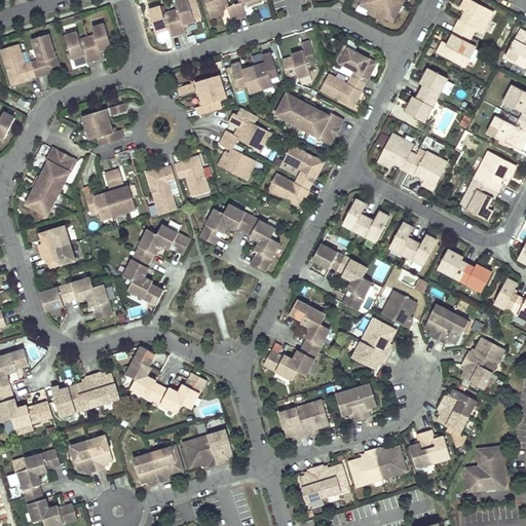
[(178,0),(177,1),(179,8),(172,10),(179,34),(186,31),(184,24),(196,21),(190,0),(178,0)]
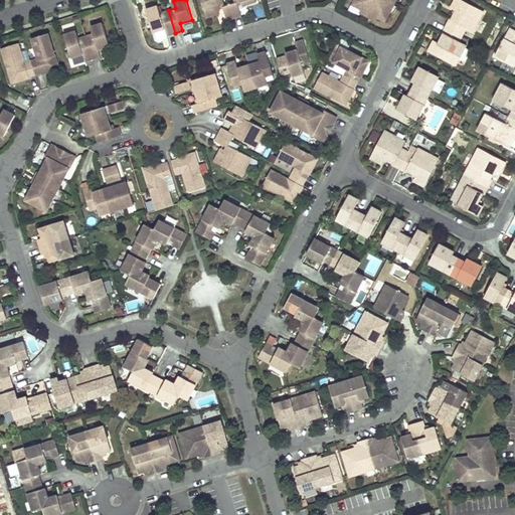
[(223,6),(227,18),(234,16),(230,4),(225,5),(223,0),(201,0),(206,15),(217,12),(216,8),(223,6)]
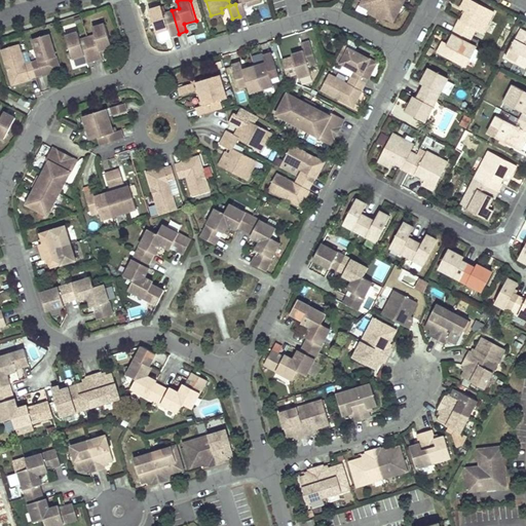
[(261,0),(239,0),(240,2),(235,4),(239,16),(247,14),(242,2),(249,0),(250,0),(252,3),(262,0),(261,0)]
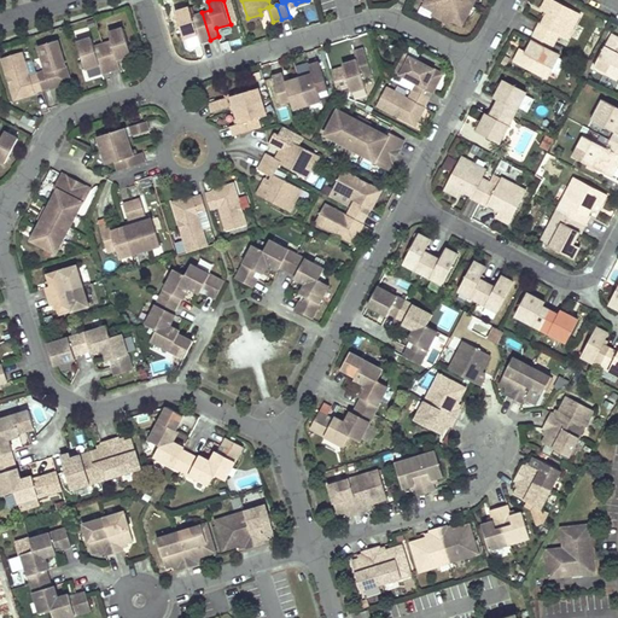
[(426,0),(424,5),(435,11),(432,15),(449,23),(452,19),(462,25),(473,5),(472,5),(473,0),(426,0)]
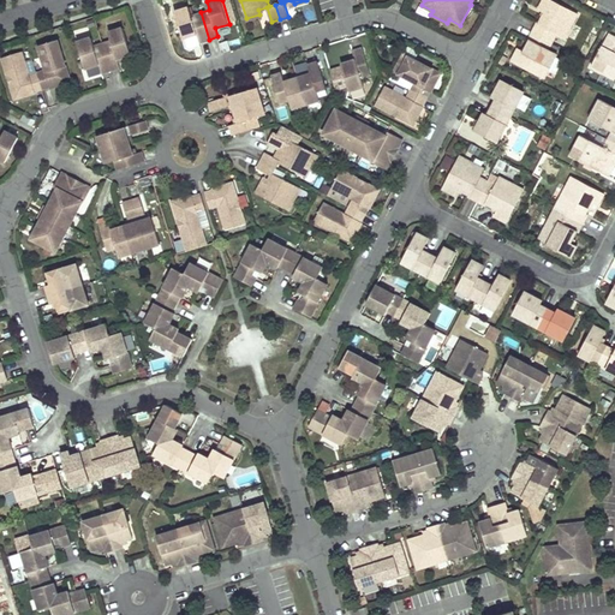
[(541,24),(539,23),(535,33),(554,42),(559,34),(566,39),(579,15),(551,0),(544,0),(539,10),(545,12),(541,24)]
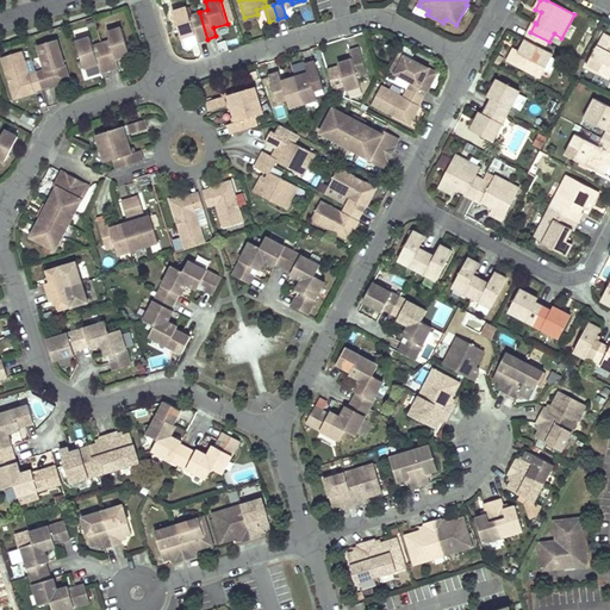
[(194,33),(198,42),(207,39),(199,12),(190,16),(187,7),(173,11),(181,38),(194,33)]
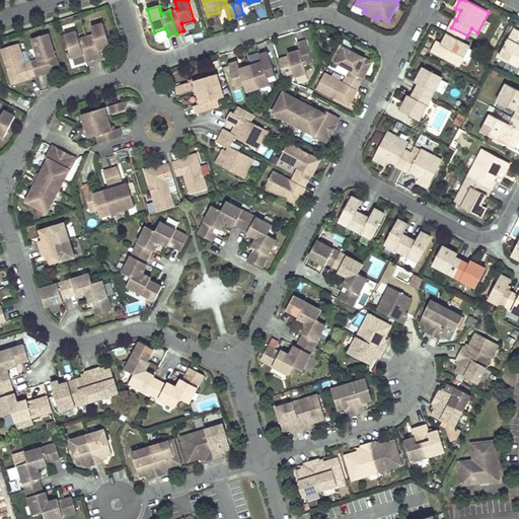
[(92,26),(94,34),(87,36),(93,59),(101,57),(99,50),(112,46),(104,23),(92,26)]
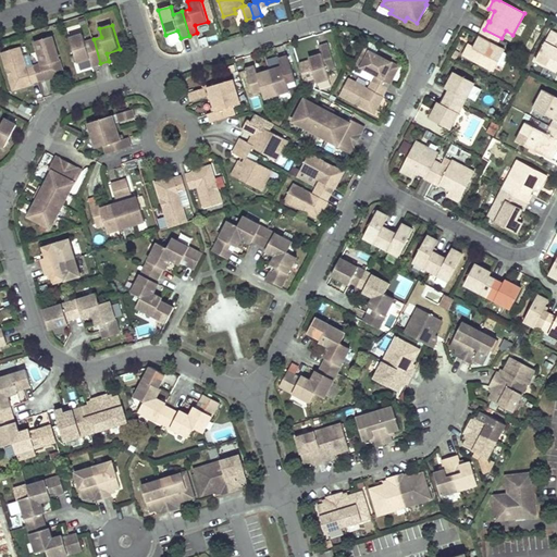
[(506,48),(498,45),(502,38),(484,29),(480,36),(481,37),(475,48),(470,45),(463,56),(494,71),(506,48)]
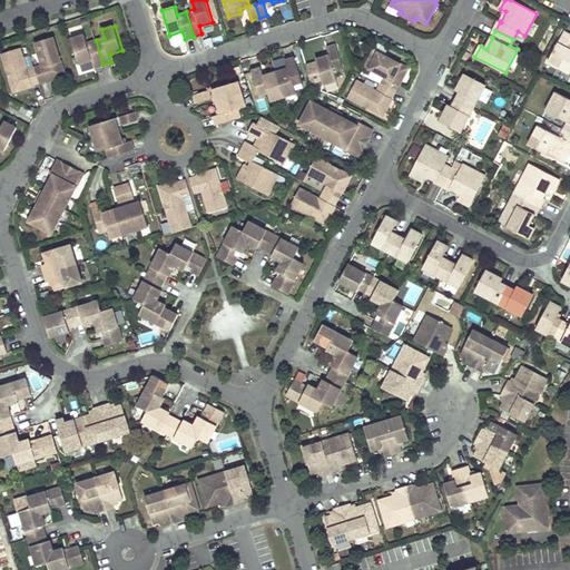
[(569,35),(564,32),(548,62),(569,74),(569,35)]
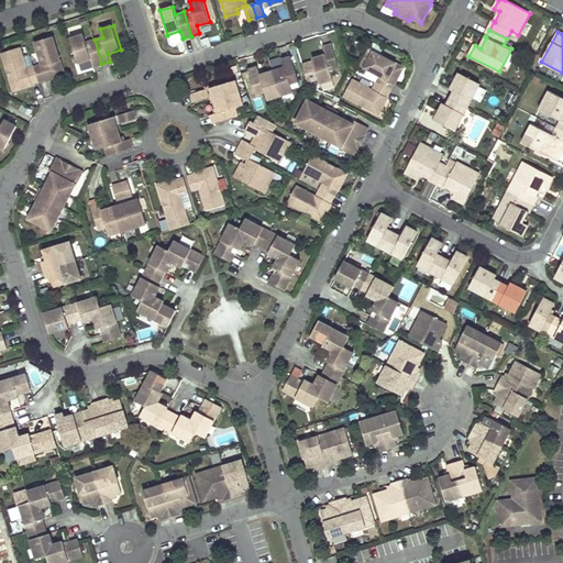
[(95,66),(101,64),(95,40),(87,42),(85,34),(72,39),(78,63),(92,58),(95,66)]
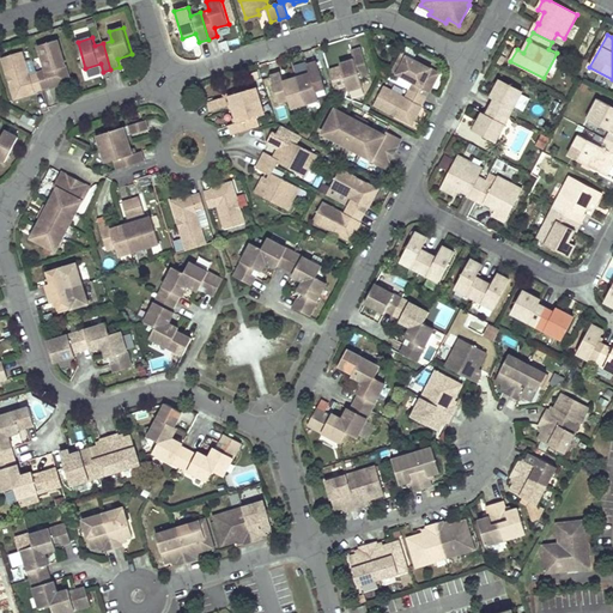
[(38,46),(46,71),(37,73),(42,89),(50,86),(50,87),(71,82),(58,40),(38,46)]
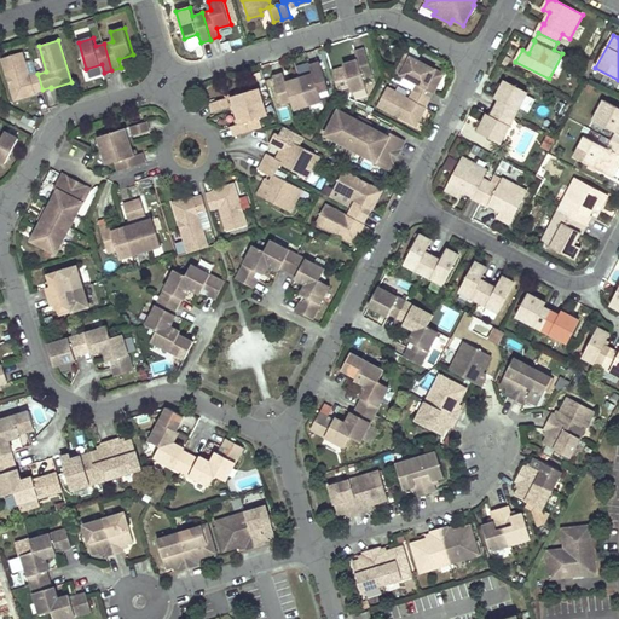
[(374,75),(365,48),(356,52),(358,61),(345,64),(345,67),(331,70),(337,91),(352,86),(356,99),(370,96),(364,77),(374,75)]
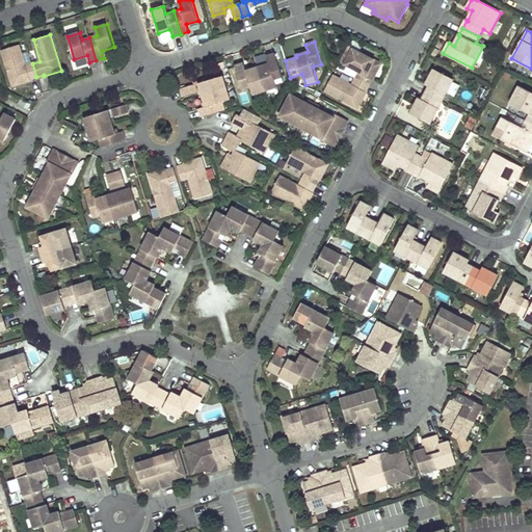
[(29,79),(36,77),(32,63),(25,65),(18,45),(2,50),(12,85),(29,80),(29,79)]
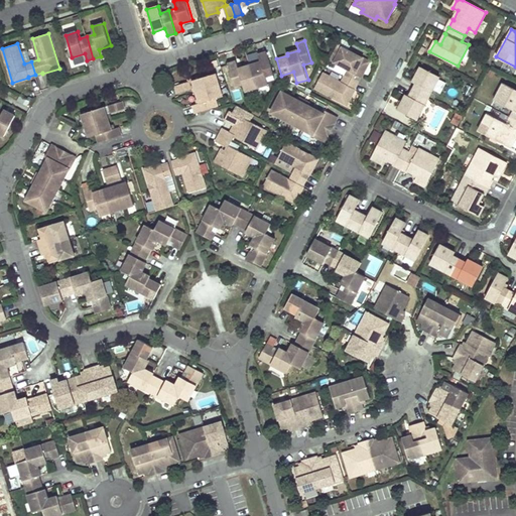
[(329,59),(348,70),(345,76),(357,83),(361,76),(362,77),(370,62),(337,44),(329,59)]
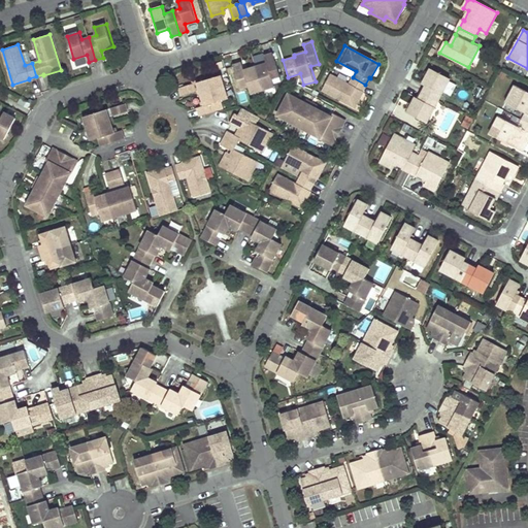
[(264,56),(266,62),(256,66),(263,90),(274,87),(272,77),(279,75),(272,53),(264,56)]
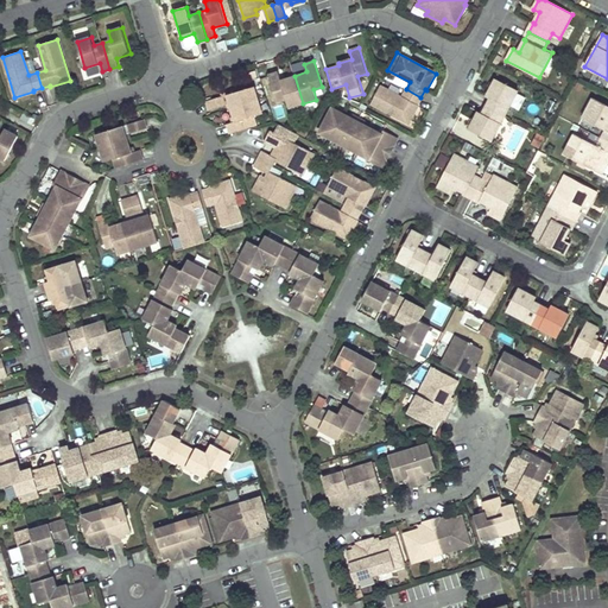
[(562,84),(565,73),(555,69),(550,81),(562,84)]
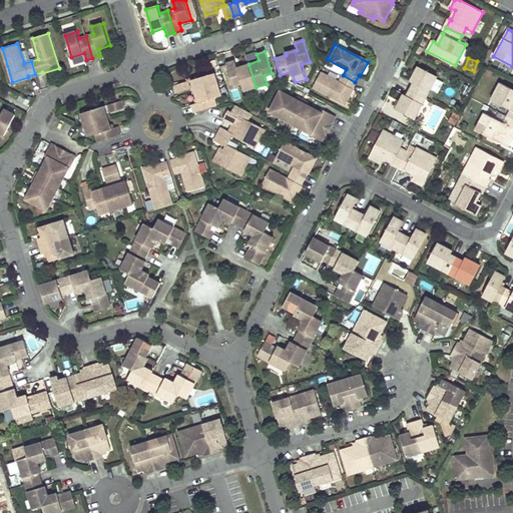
[(243,91),(255,87),(248,64),(236,67),(234,61),(226,63),(233,85),(240,82),(243,91)]
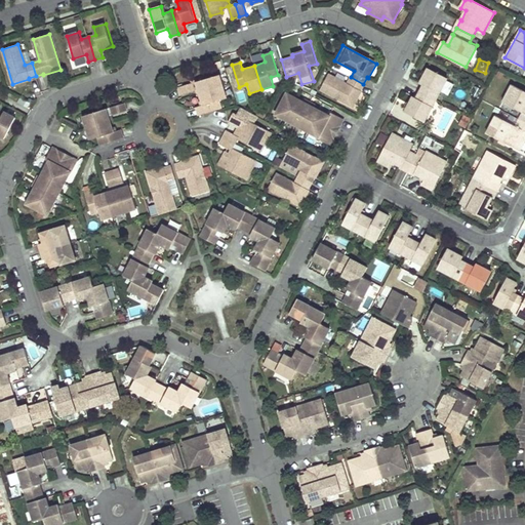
[(422,85),(419,91),(436,99),(447,78),(428,69),(419,83),(422,85)]
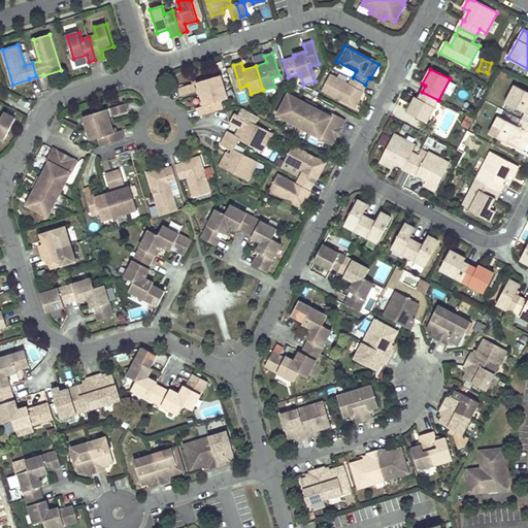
[(220,75),(197,83),(201,95),(224,88),(220,75)]
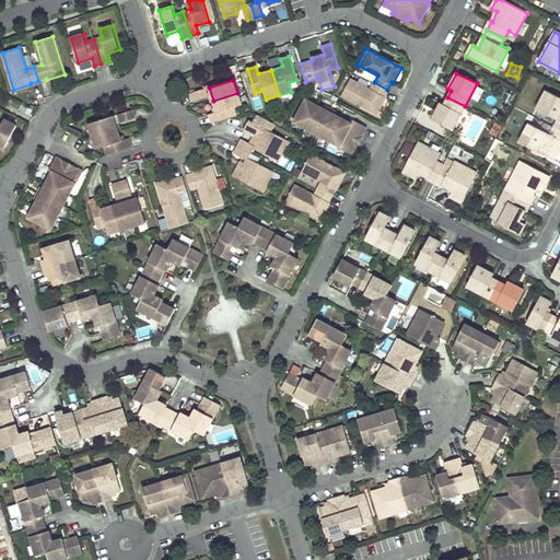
[(384,97),(387,90),(374,82),(370,90),(349,80),(341,95),(376,114),(385,98),(384,97)]
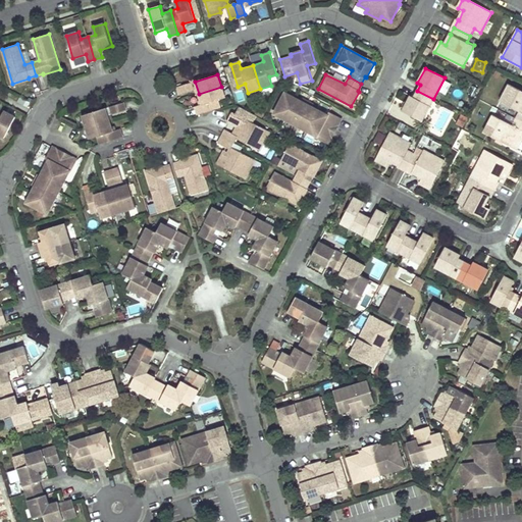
[(439,91),(446,94),(450,84),(444,81),(439,91)]
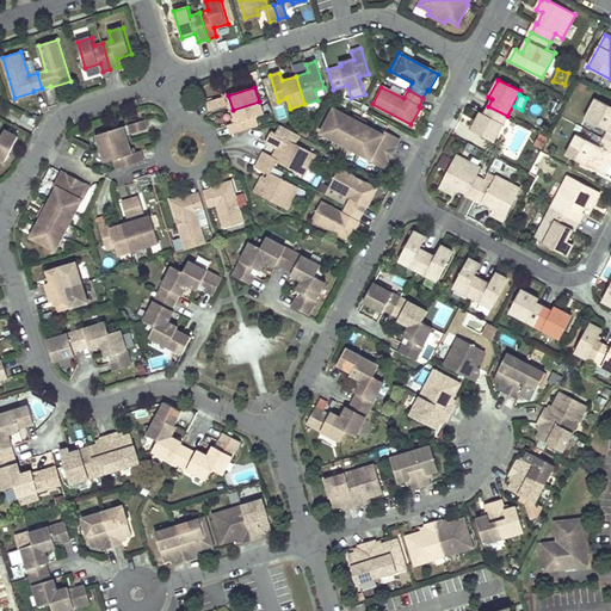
[(222,98),(208,102),(210,110),(224,105),(222,98)]
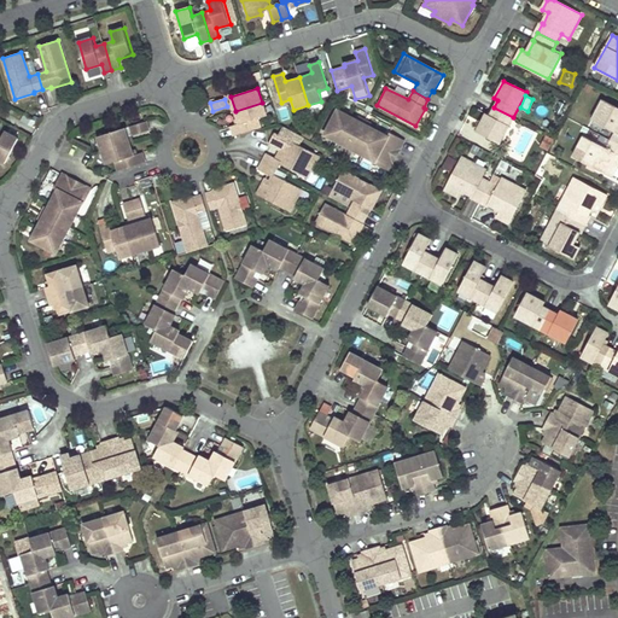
[(614,133),(611,140),(617,143),(617,108),(604,100),(593,121),(614,133)]
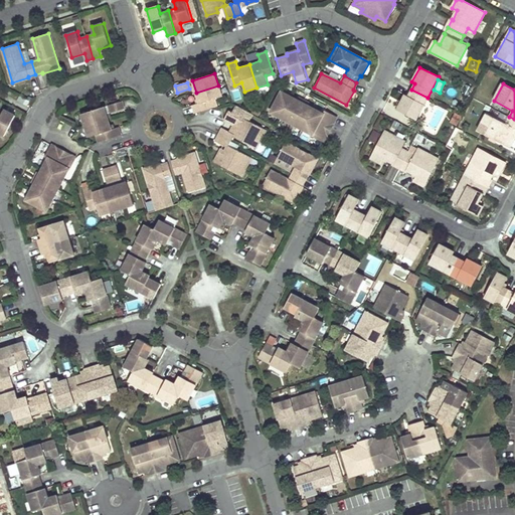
[(222,97),(218,86),(196,93),(199,104),(192,106),(195,114),(216,107),(214,99),(222,97)]
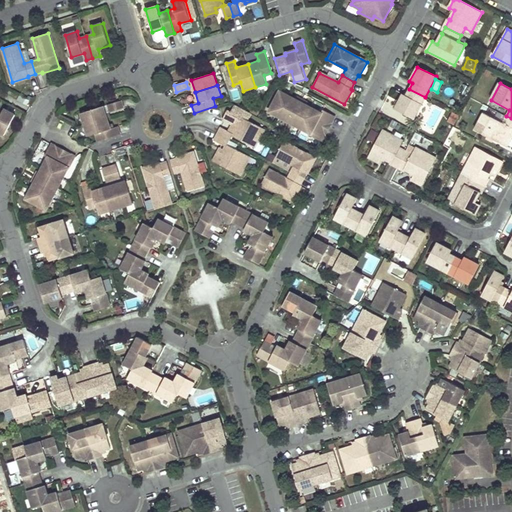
[(395,108),(414,117),(425,97),(409,89),(406,95),(402,93),(395,108)]
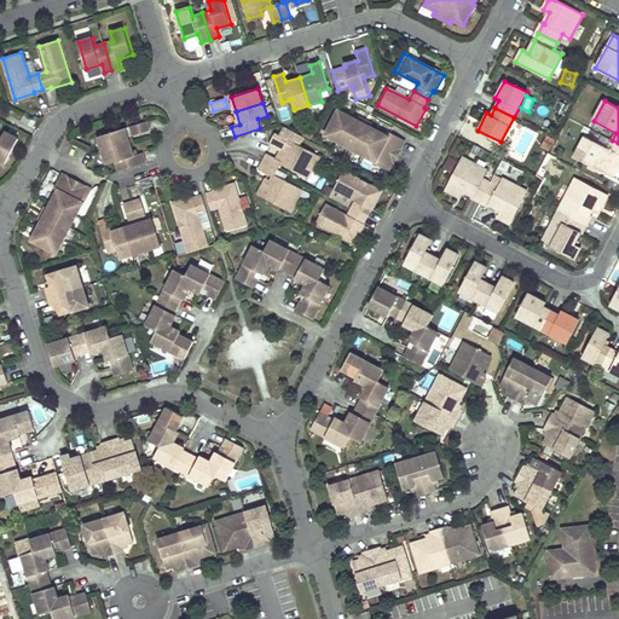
[(339,110),(325,136),(339,142),(352,117),(339,110)]
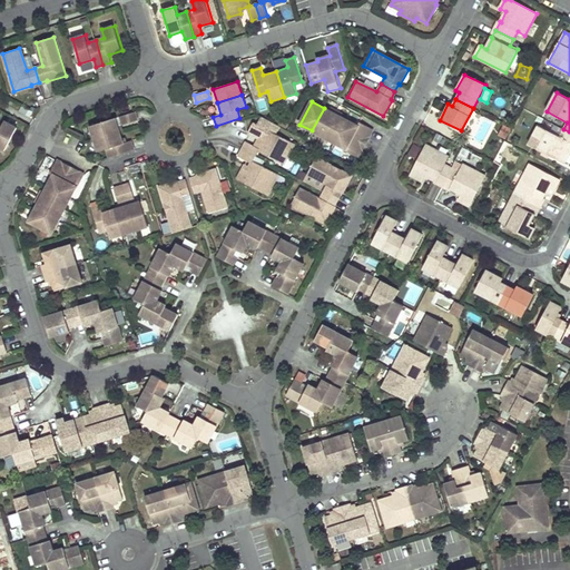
[(324,108),(312,130),(323,136),(335,114),(324,108)]
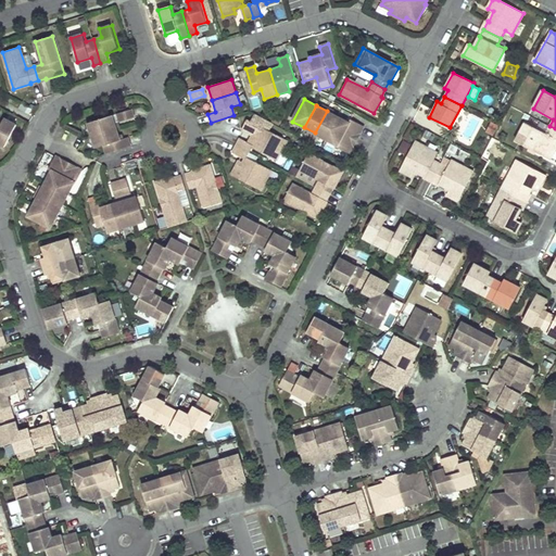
[(131,109),(117,113),(121,122),(134,117),(131,109)]
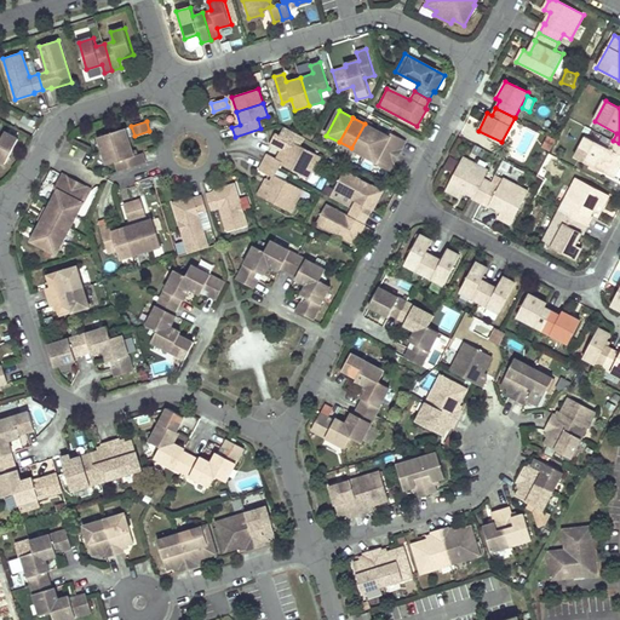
[(365,124),(351,148),(363,155),(377,130),(365,124)]
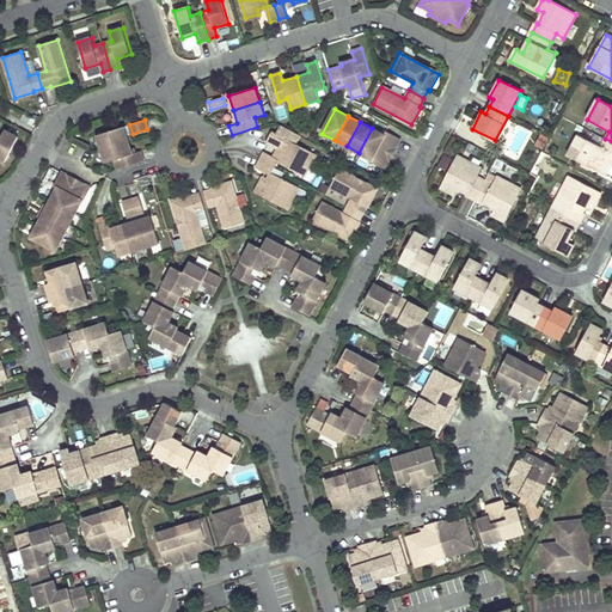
[(97,135),(102,148),(128,140),(123,127),(97,135)]
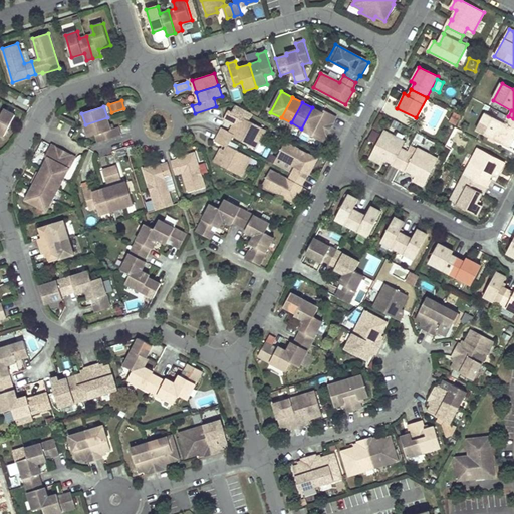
[(223,127),(219,135),(231,141),(233,137),(256,148),(265,130),(249,121),(252,115),(234,106),(231,111),(229,110),(224,119),(233,123),(232,125),(237,127),(234,134),(223,127)]
